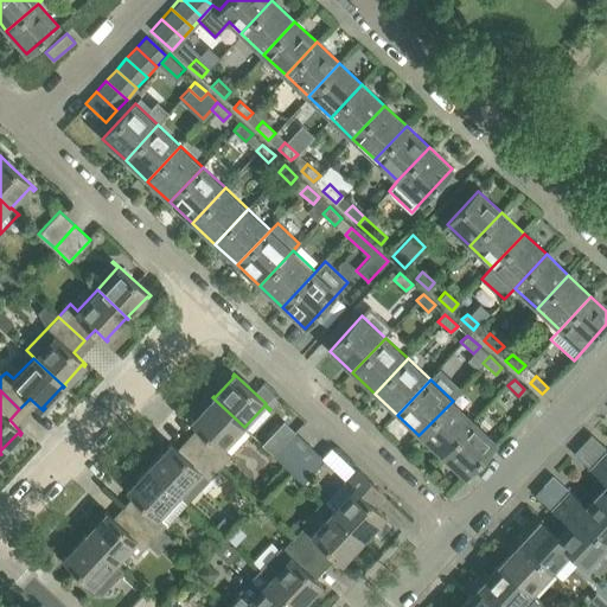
[(224,448),(244,427),(212,397),(211,398),(213,400),(195,420),(192,419),(191,420),(203,432),(192,443),(219,468),(231,455),(224,448)]
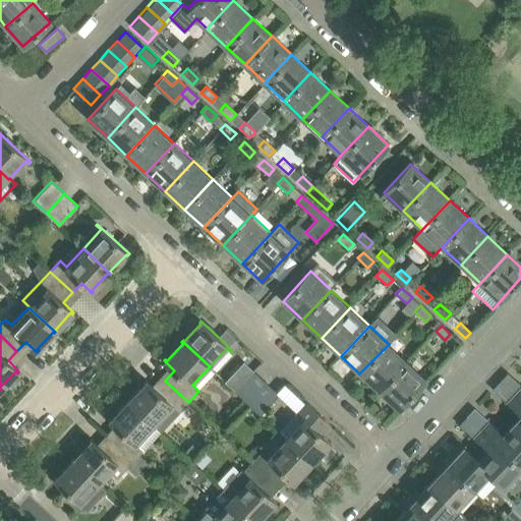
[(379,392),(407,361),(389,344),(359,373),(379,392)]
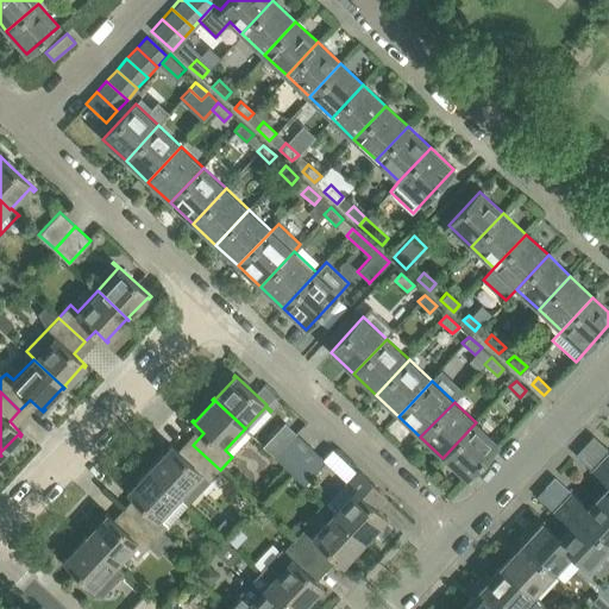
[(465,479),(498,444),(476,422),(443,458),(465,479)]
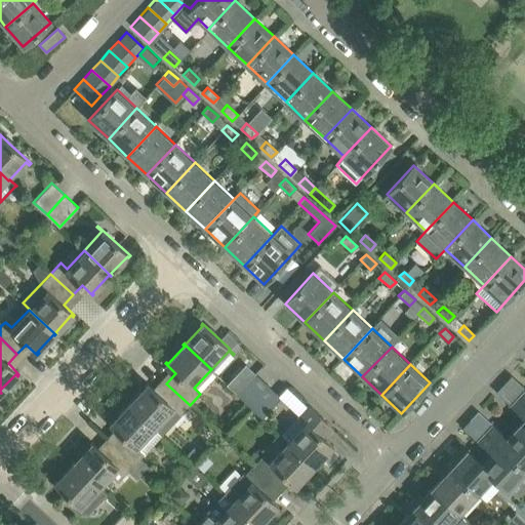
[(250,404),(268,385),(255,373),(237,392),(250,404)]
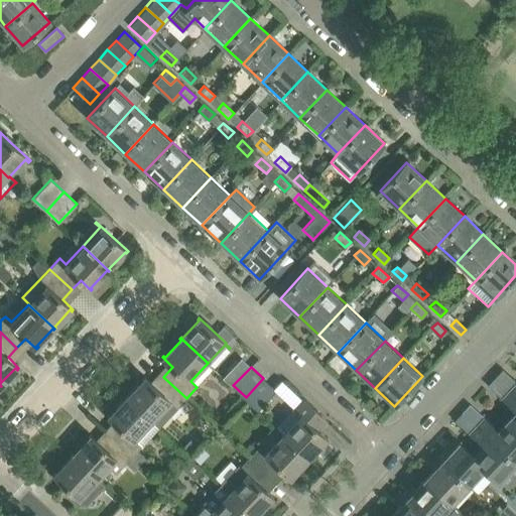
[(160,426),(186,398),(163,377),(155,386),(144,376),(143,377),(144,379),(128,396),(126,395),(153,421),(154,421),(160,426)]
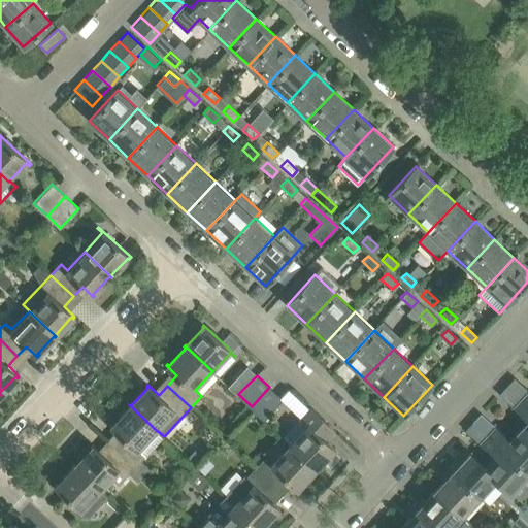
[(264,419),(283,400),(269,387),(252,406),(264,419)]
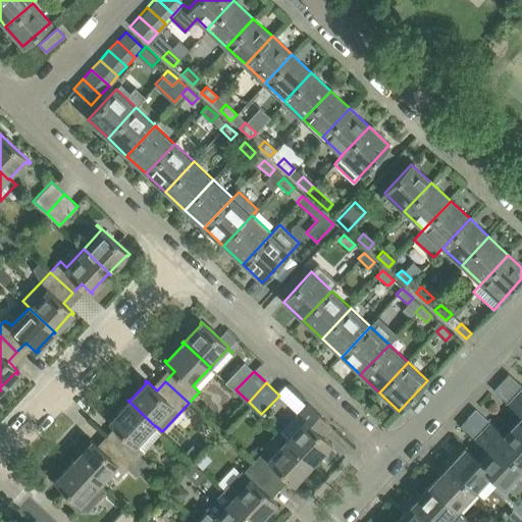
[(521,401),(516,395),(508,404),(521,417),(512,426),(521,434),(521,401)]
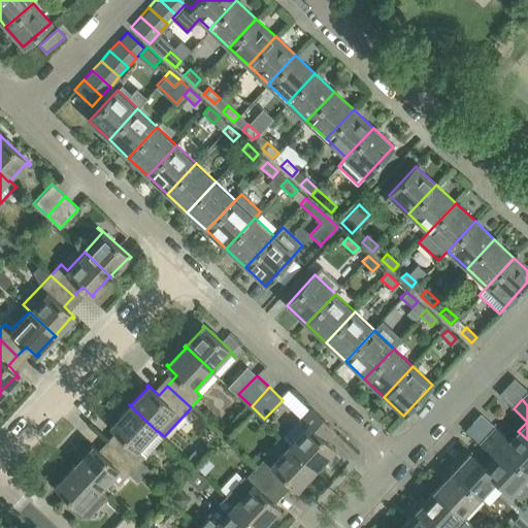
[(140,450),(157,431),(129,404),(128,405),(129,406),(112,424),(111,423),(110,425),(121,435),(112,444),(144,475),(151,468),(142,460),(146,455),(140,450)]
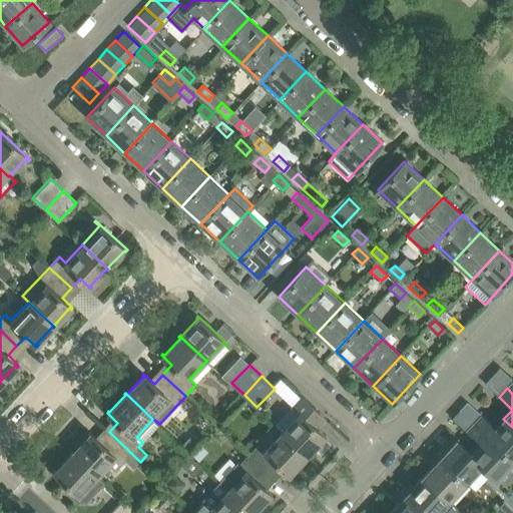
[(327,436),(320,430),(316,426),(324,417),(302,396),(292,406),(299,413),(282,430),(309,456),(310,455),(308,454),(324,437),(325,438),(327,436)]
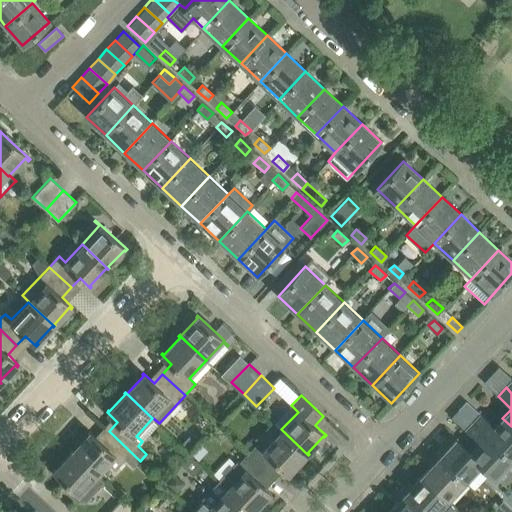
[(511,426),(502,418),(494,427),(480,415),(473,423),(511,459),(511,426)]
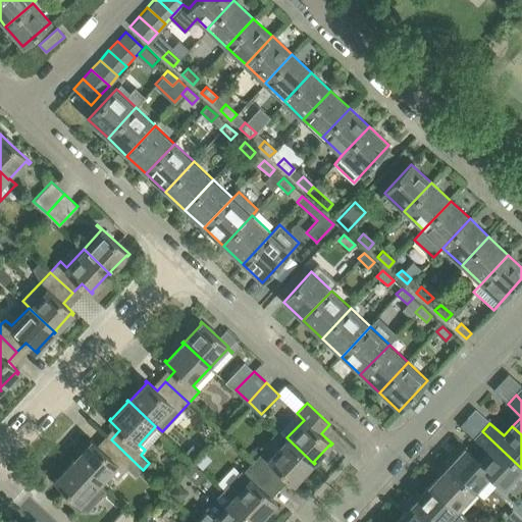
[(521,469),(521,468),(482,431),(474,439),(487,452),(479,461),(479,462),(490,473),(505,487),(521,469)]
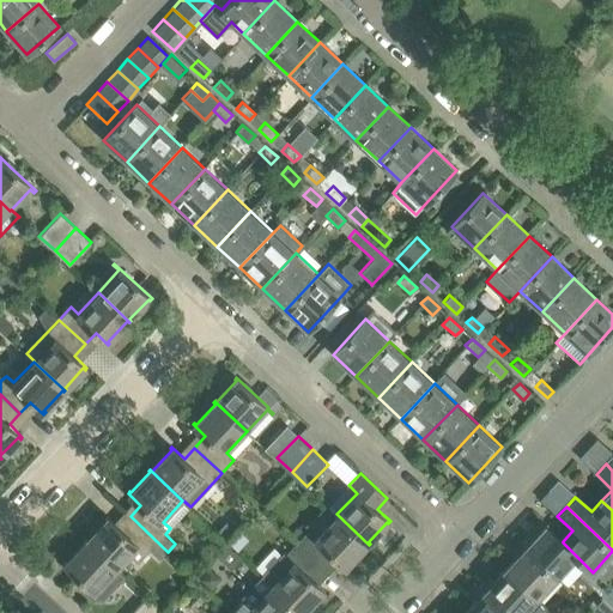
[(369,545),(337,514),(316,535),(309,529),(297,542),(323,566),(334,556),(347,568),(349,565),(347,564),(366,544),(368,545),(369,545)]
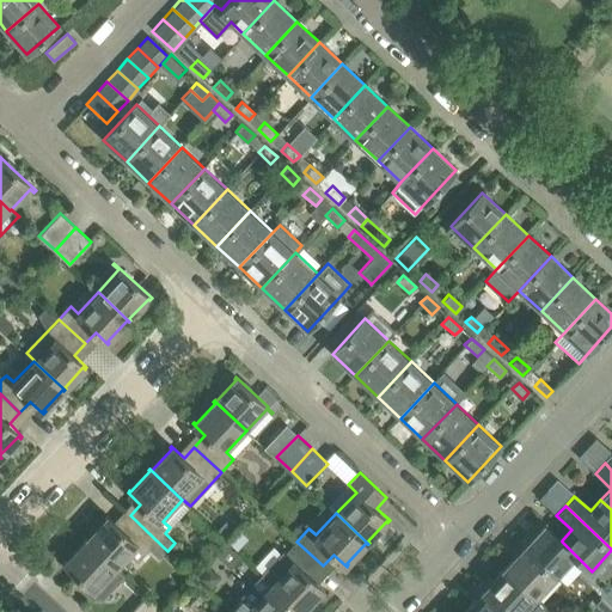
[(167,551),(130,515),(120,526),(106,514),(104,516),(106,519),(87,539),(85,538),(117,569),(130,554),(139,561),(152,546),(161,557),(167,551)]
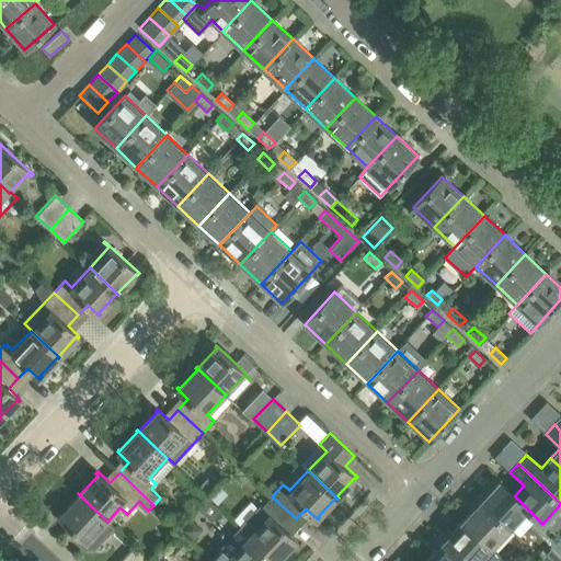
[(266,491),(272,496),(283,484),(277,480),(266,491)]
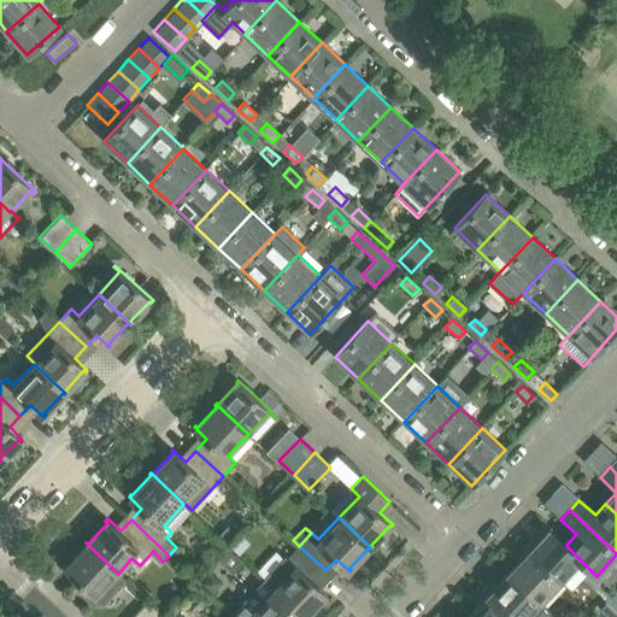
[(566,546),(566,545),(548,529),(538,541),(532,536),(523,546),(560,581),(580,559),(566,546)]
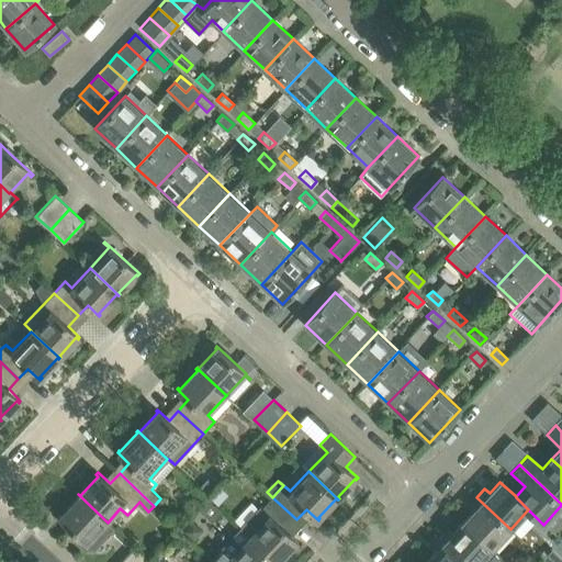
[(220,486),(210,497),(218,505),(228,494),(220,486)]
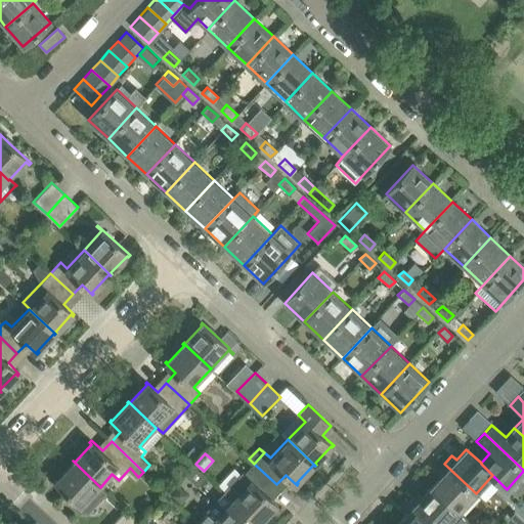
[(100,487),(73,461),(72,462),(73,463),(56,481),(55,479),(54,481),(71,496),(72,505),(79,512),(88,512),(106,492),(100,487)]
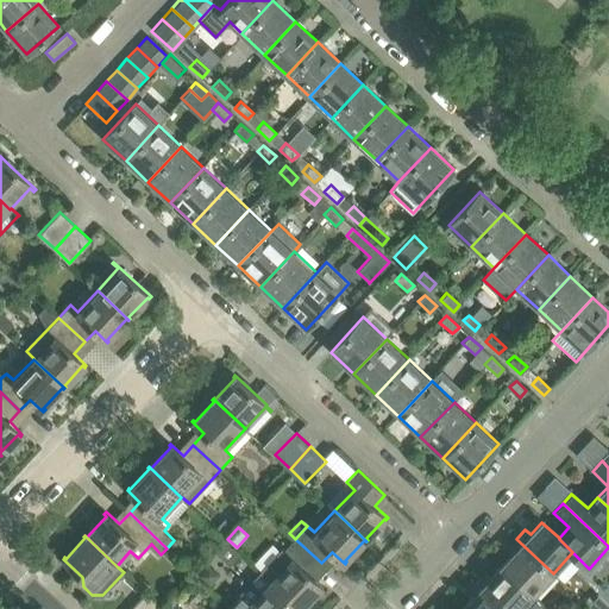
[(284,550),(262,573),(270,581),(300,608),(301,608),(302,608),(301,607),(320,586),(321,589),(324,586),(316,579),(311,573),(321,563),(295,539),(284,550)]
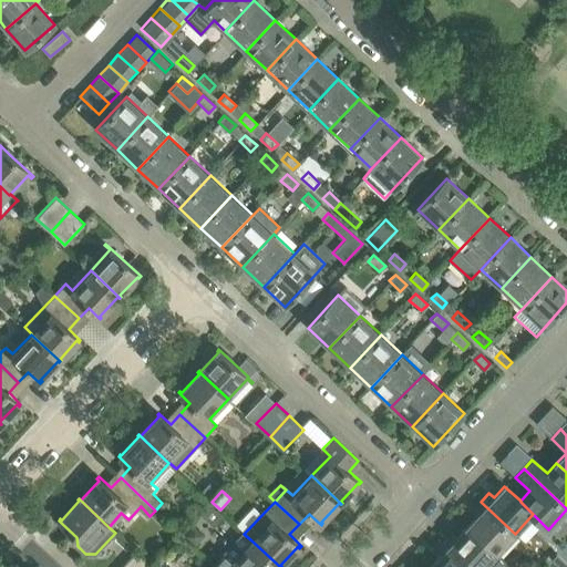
[(515,534),(481,502),(472,511),(476,516),(467,526),(496,553),(515,534)]
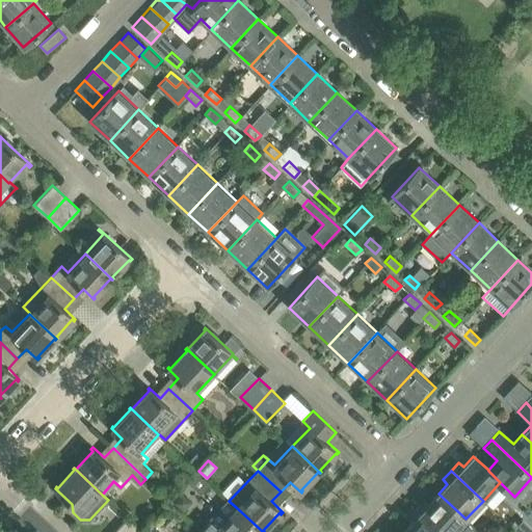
[(466,519),(439,494),(429,503),(425,499),(417,507),(443,531),(469,531),(475,527),(466,519)]
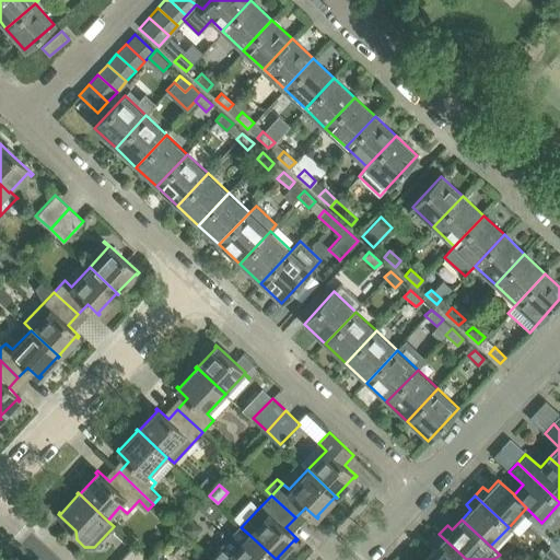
[(202,532),(191,522),(183,531),(194,540),(202,532)]
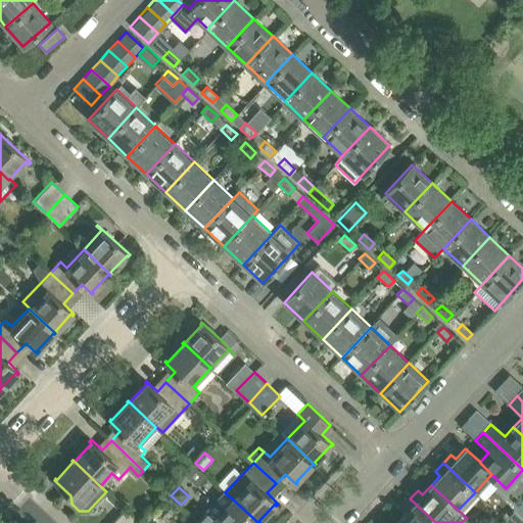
[(257,522),(232,498),(225,492),(198,522),(199,522),(257,522)]
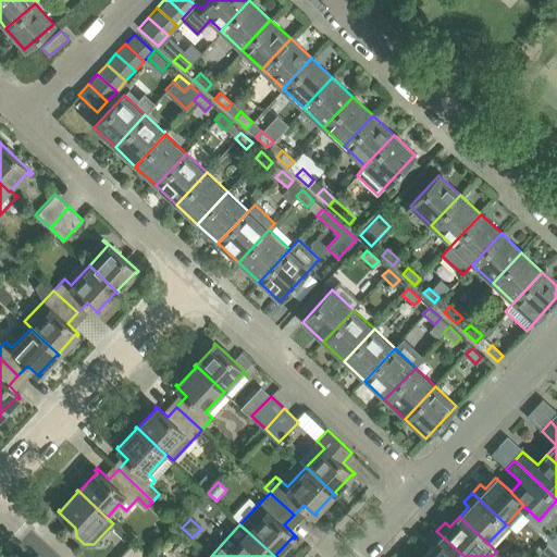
[(463,556),(436,531),(428,541),(433,545),(423,555),(425,556),(463,556)]
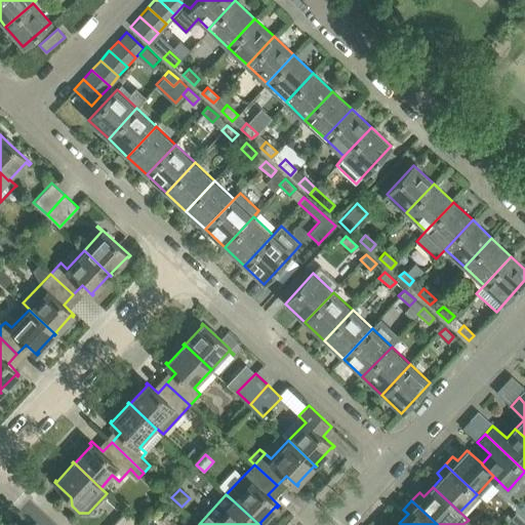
[(135,524),(139,522),(126,510),(112,524),(135,524)]
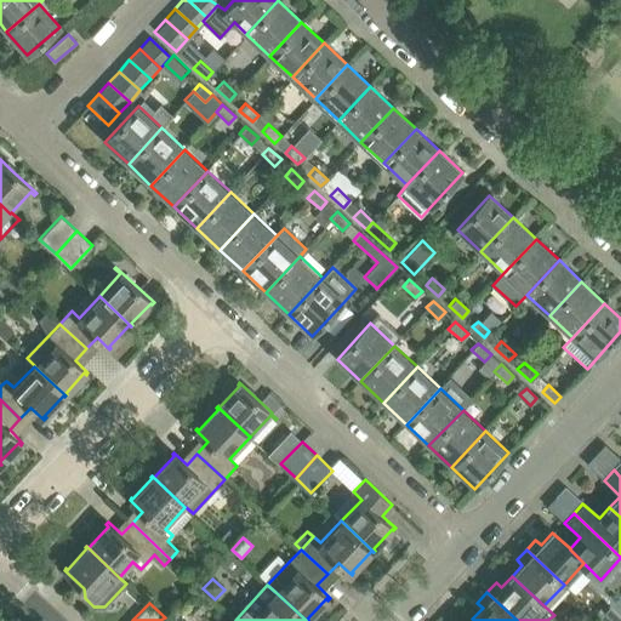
[(620,620),(620,617),(610,607),(599,617),(603,620),(620,620)]
